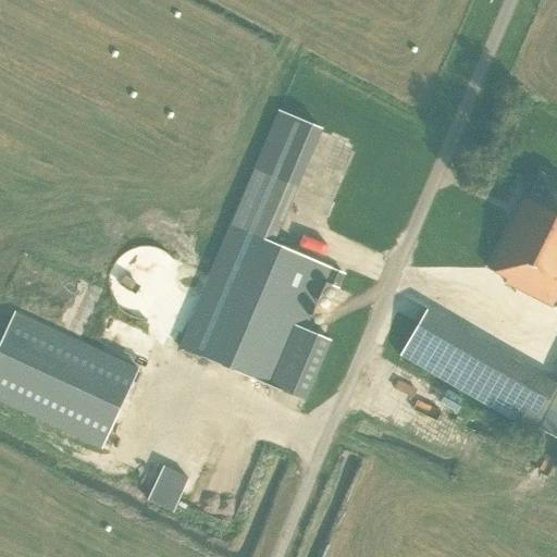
[(323,130),(281,111),(180,346),(305,399),(331,339),(305,329),(331,268),(274,244),(323,130)]
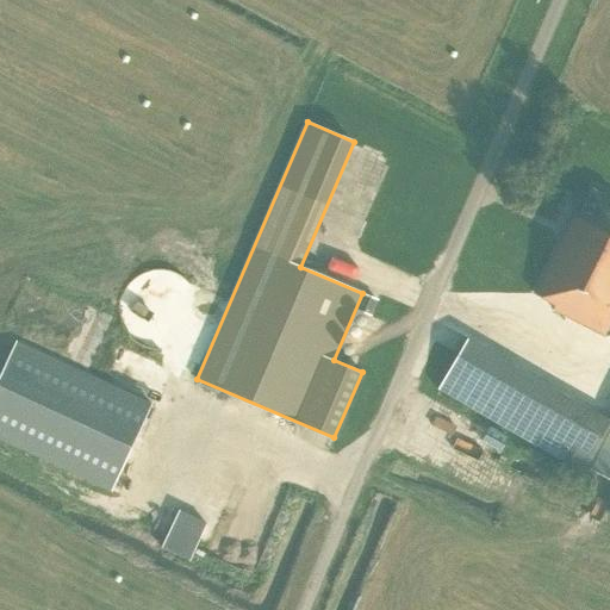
[(609,198),(593,191),(582,213),(578,211),(536,296),(555,305),(553,309),(604,335),(609,323),(609,198)]
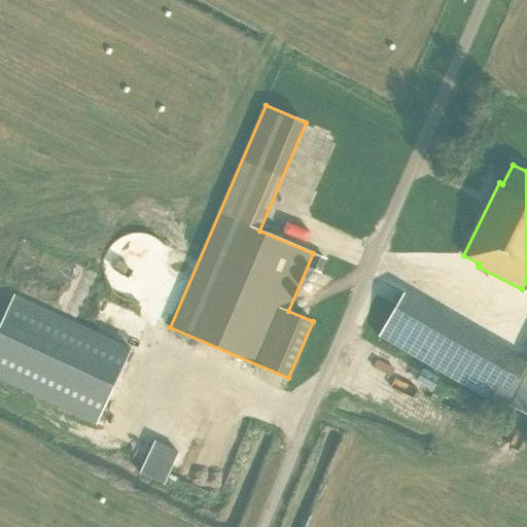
[(526,370),(526,362),(403,292),(379,336),(508,411),(511,407),(526,370)]
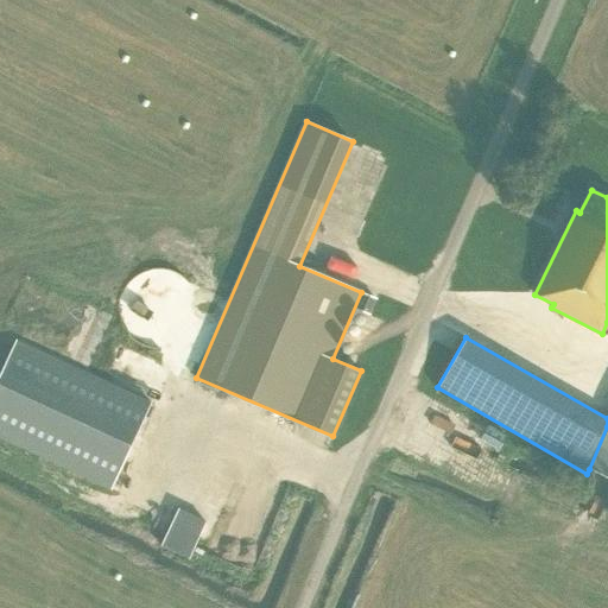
[(0,437),(111,489),(151,401),(17,340),(0,375),(0,437)]
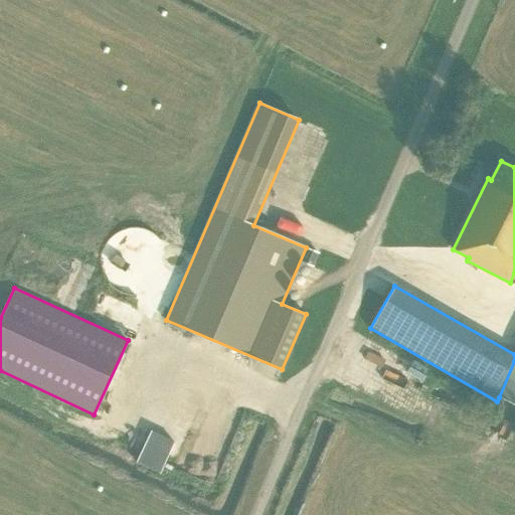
[(514,361),(499,397),(514,404),(514,361)]
